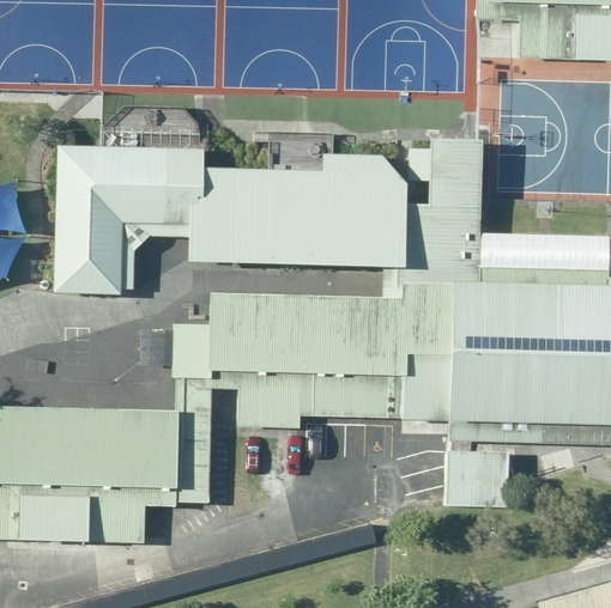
[(476,0),(476,19),(519,20),(518,59),(610,60),(610,0),(476,0)]
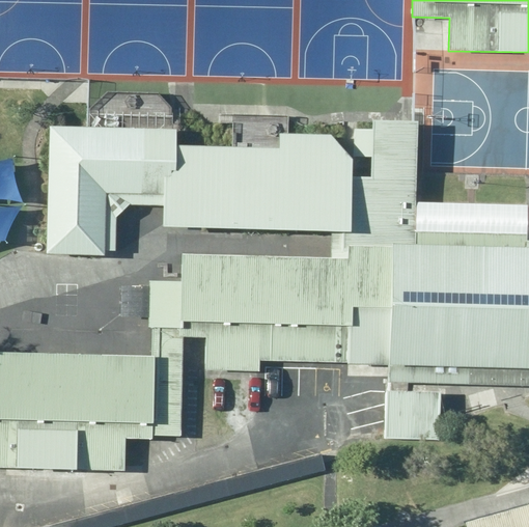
[(89,127),(49,127),(48,184),(47,254),(105,255),(105,249),(107,193),(163,194),(163,204),(162,228),(333,233),(332,256),(182,254),(181,280),(149,281),(148,327),(152,327),(151,356),(0,352),(0,466),(16,467),(17,469),(77,470),(77,469),(126,470),(126,467),(127,438),(149,439),(154,439),(154,435),(181,436),(185,336),(206,337),(205,369),(260,370),(260,359),(388,365),(388,382),(528,385),(528,240),(527,240),(527,233),(416,231),(416,201),(417,121),(372,120),(371,128),(355,127),(354,156),(371,157),(370,176),(352,176),(352,160),(343,149),(330,135),(305,134),(289,134),(289,115),(222,113),(222,120),(234,121),(233,147),(175,146),(176,130),(172,129),(172,125),(172,106),(165,95),(160,89),(108,89),(91,106),(89,127)]
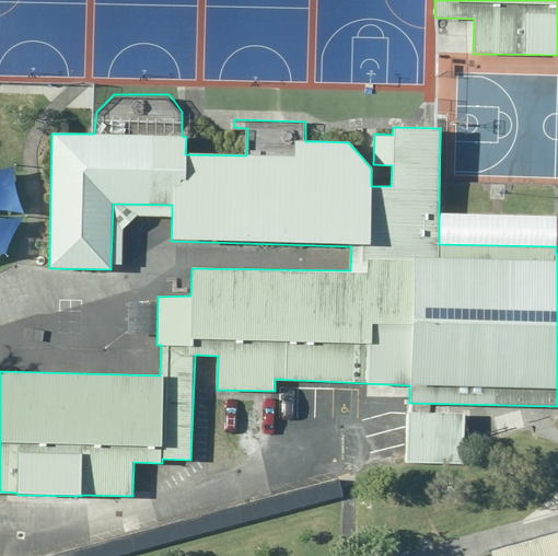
[(0,205),(13,206),(27,210),(22,197),(16,177),(16,162),(2,166),(0,165),(0,205)]
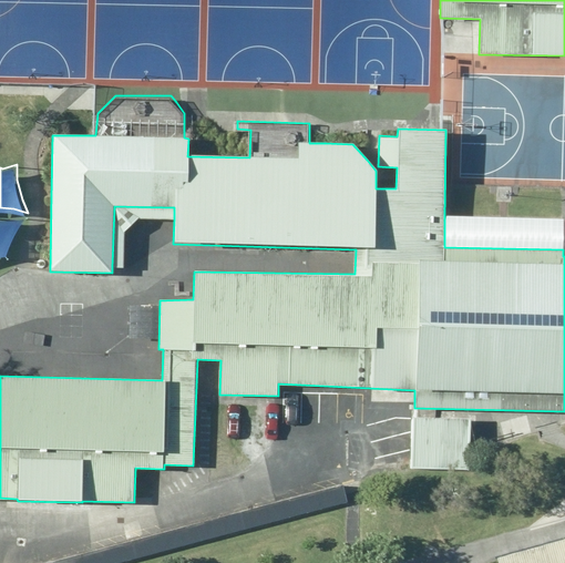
[(114,206),(112,266),(124,267),(125,231),(140,218),(174,218),(174,207),(114,206)]
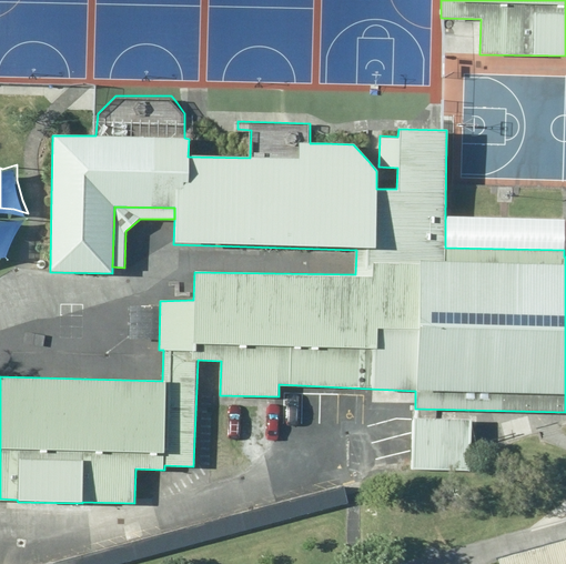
[(0,217),(0,253),(9,253),(12,241),(18,228),(27,215),(10,218),(0,217)]
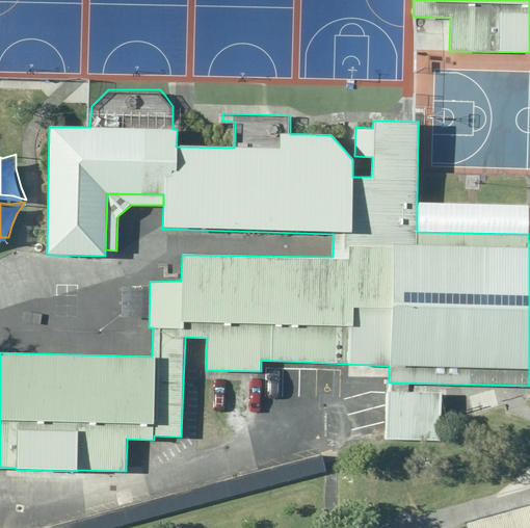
[(529,204),(417,202),(417,232),(528,234),(529,204)]
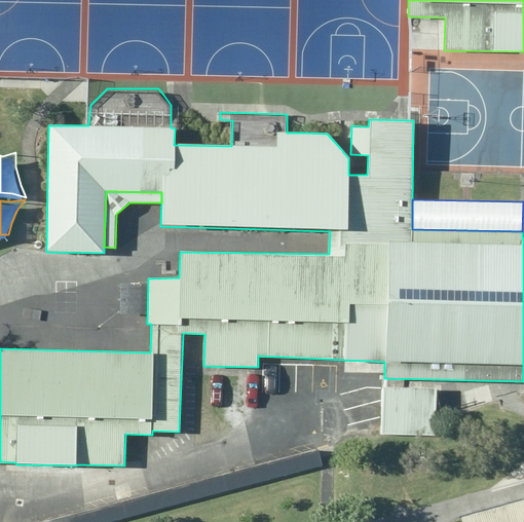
[(120,283),(119,312),(145,313),(145,284),(120,283)]
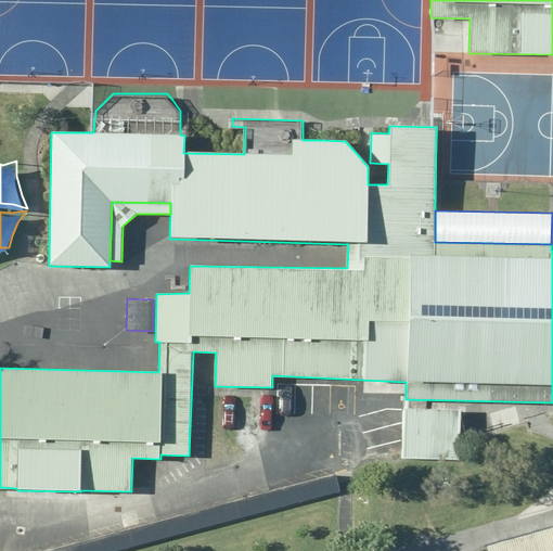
[(461,408),(403,407),(402,458),(421,458),(460,459),(461,439),(461,408)]
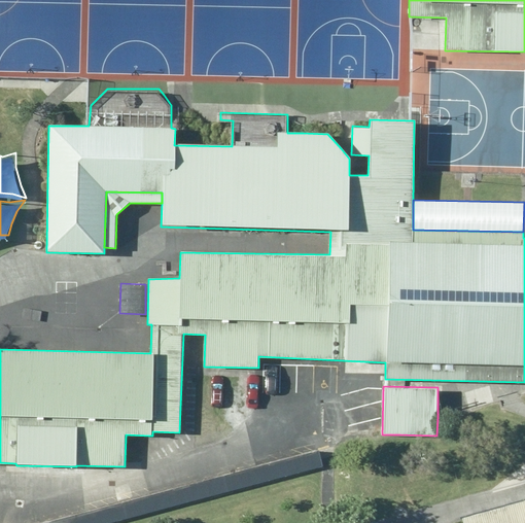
[(103,522),(324,464),(320,449),(41,522),(103,522)]
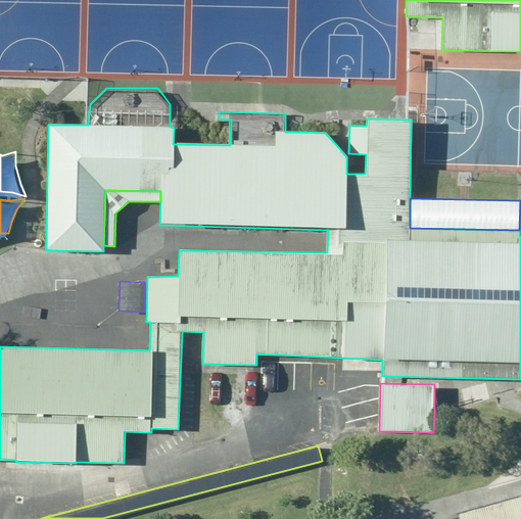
[(520,493),(457,512),(458,518),(520,518),(520,493)]
